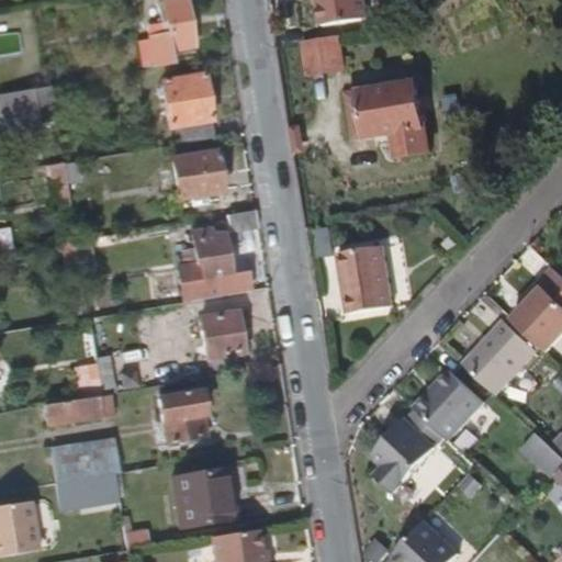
[(169,0),(165,1),(167,23),(169,35),(149,37),(149,40),(154,63),(154,66),(173,63),(171,51),(193,48),(186,0),(169,0)]
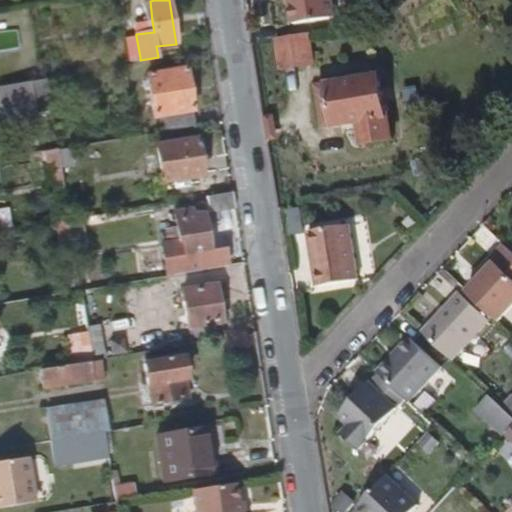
[(295,0),(295,3),(291,3),(294,25),(336,20),(333,0),(295,0)]
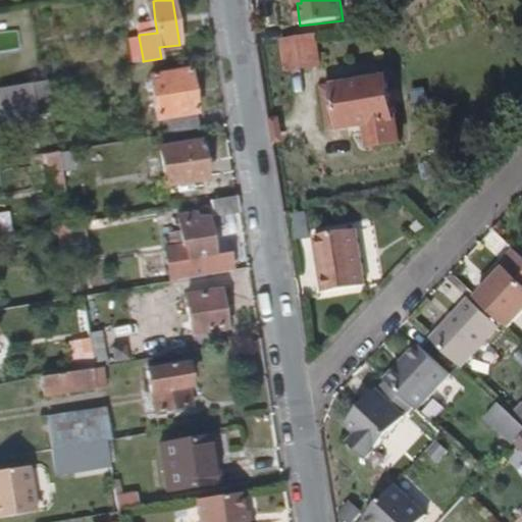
[(157,33),(155,21),(138,25),(139,35),(157,33)]
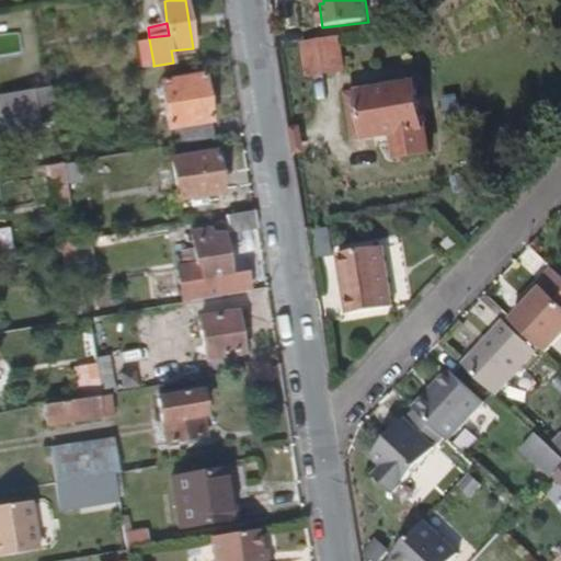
[(334,38),(299,44),(304,76),(339,70),(334,38)]
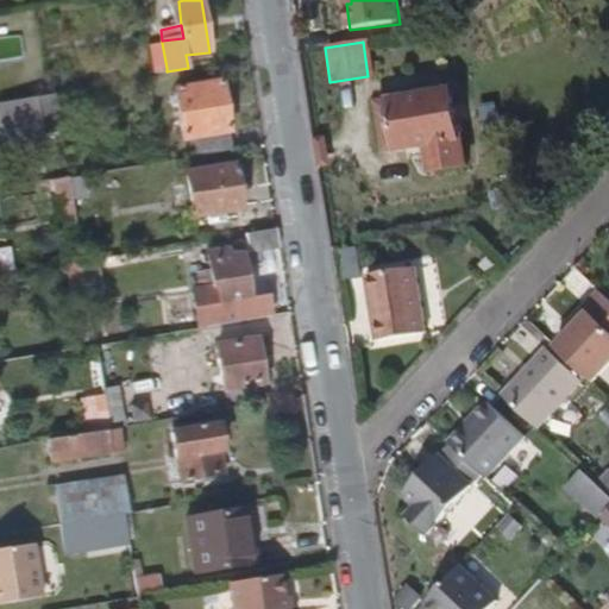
[(167,68),(162,43),(148,45),(152,70),(167,68)]
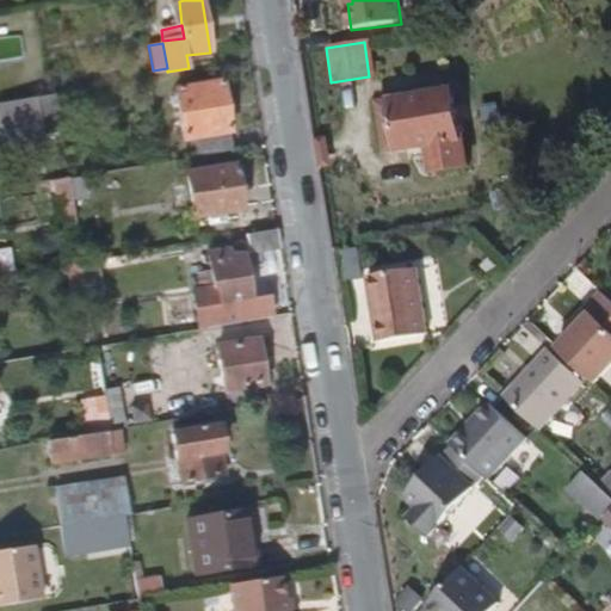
[(195,156),(232,149),(221,82),(177,90),(184,141),(192,141),(195,156)]
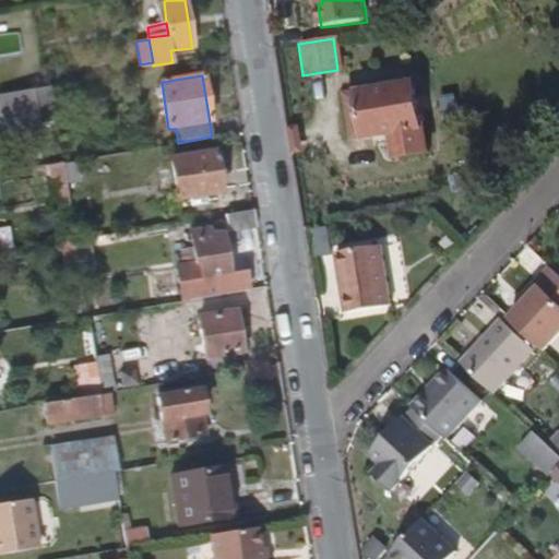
[(78,93),(76,81),(50,86),(52,97),(78,93)]
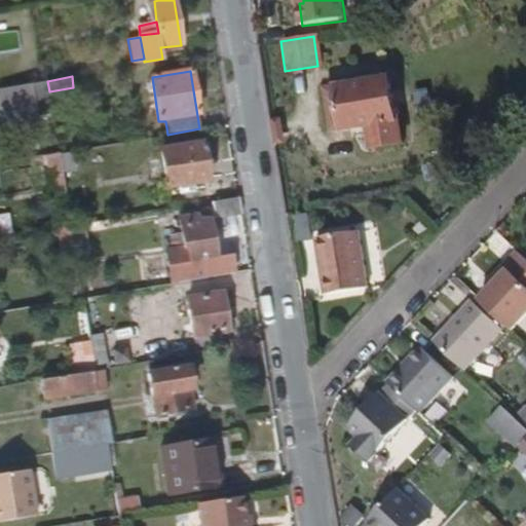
[(387,77),(336,84),(343,128),(368,125),(371,147),(403,144),(400,120),(395,120),(387,77)]
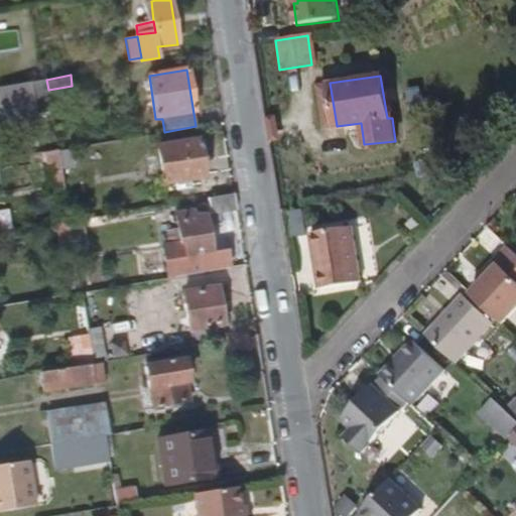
[(48,90),(46,80),(0,87),(0,127),(53,120),(48,90)]
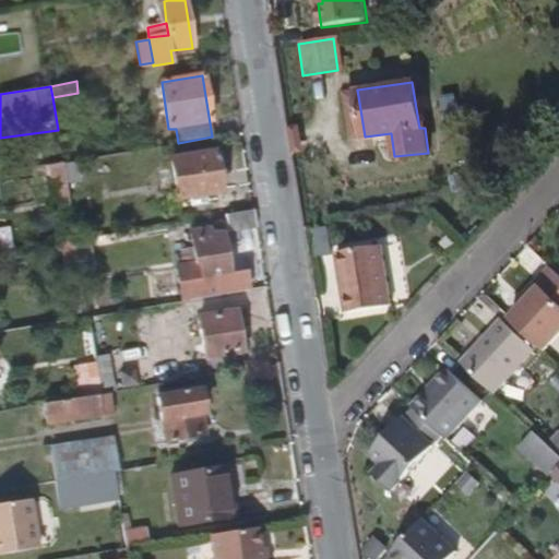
[(365,137),(357,90),(347,91),(353,138),(365,137)]
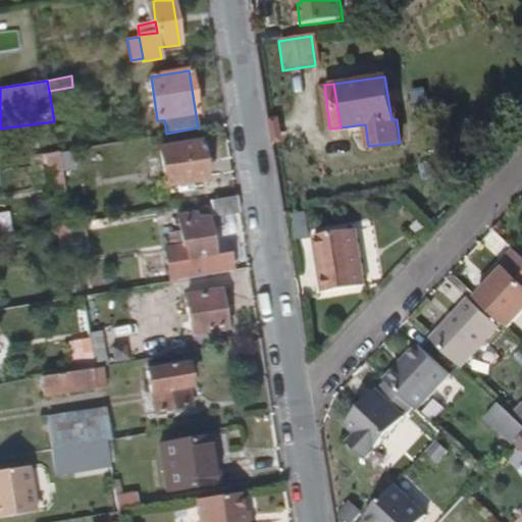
[(207,178),(201,141),(160,148),(165,185),(176,183),(177,191),(193,189),(191,180),(207,178)]
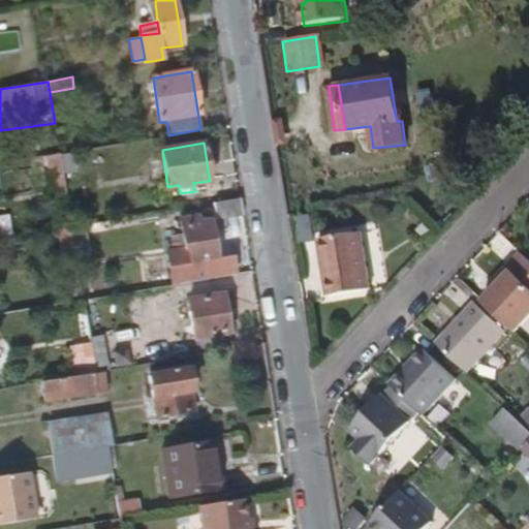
[(72,152),(59,154),(63,175),(76,173),(72,152)]
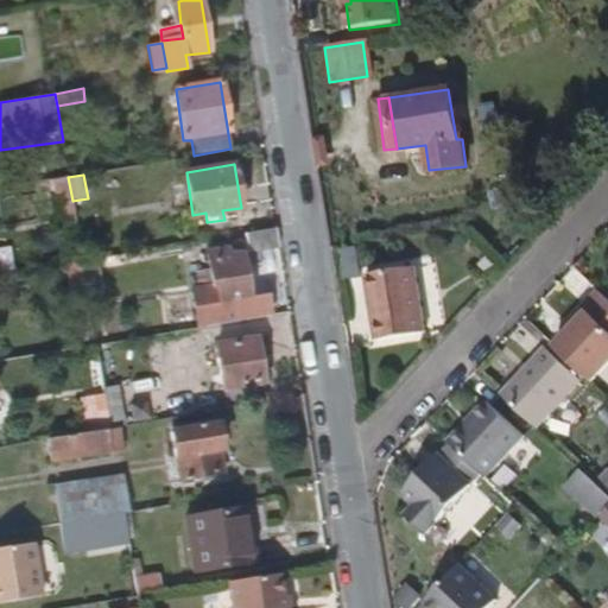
[(58,203),(73,202),(73,201),(68,177),(55,179),(58,203)]
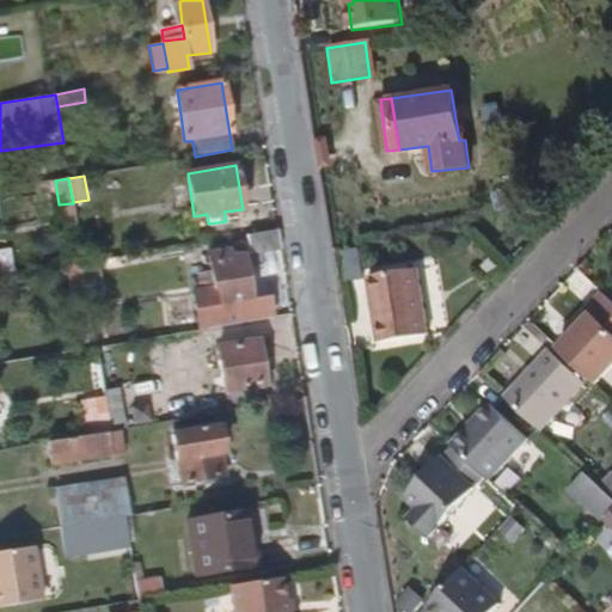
[(281,249),(277,230),(248,236),(250,254),(281,249)]
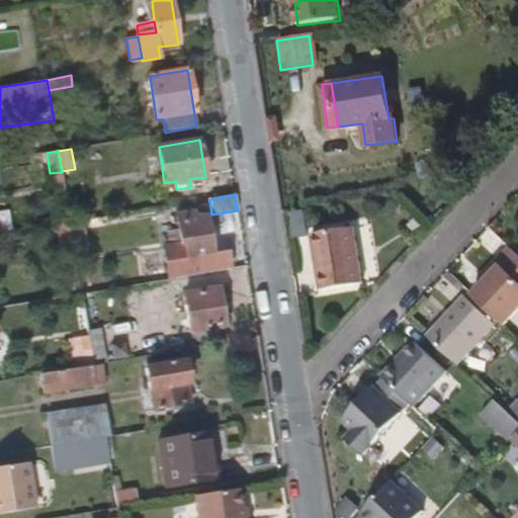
[(185,276),(231,269),(228,251),(212,254),(206,218),(194,219),(193,212),(176,216),(180,242),(160,245),(166,280),(185,276)]
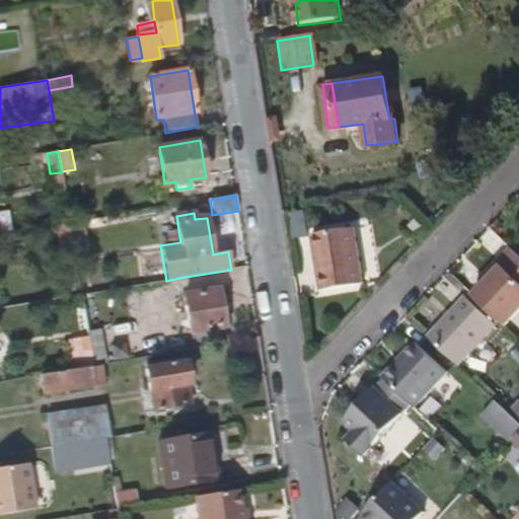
[(83,243),(80,222),(70,223),(71,230),(73,244),(83,243)]
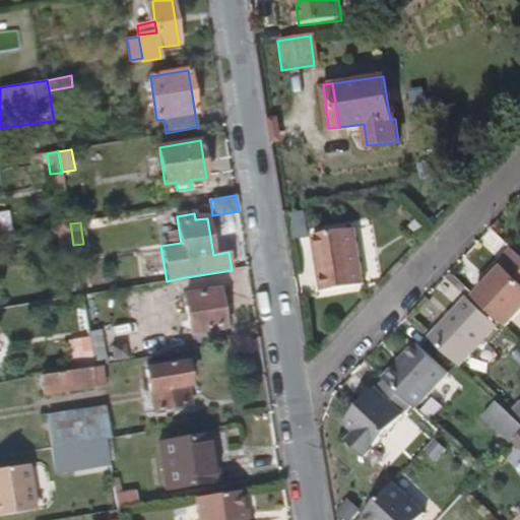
[(58,225),(58,233),(71,231),(70,223),(58,225)]
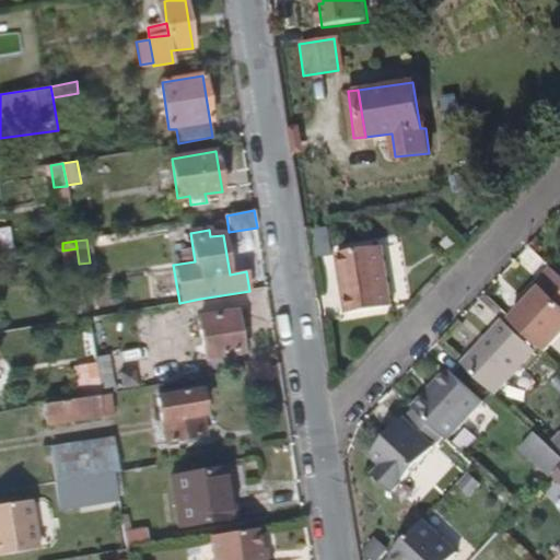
[(394,303),(384,243),(339,249),(347,310),(394,303)]
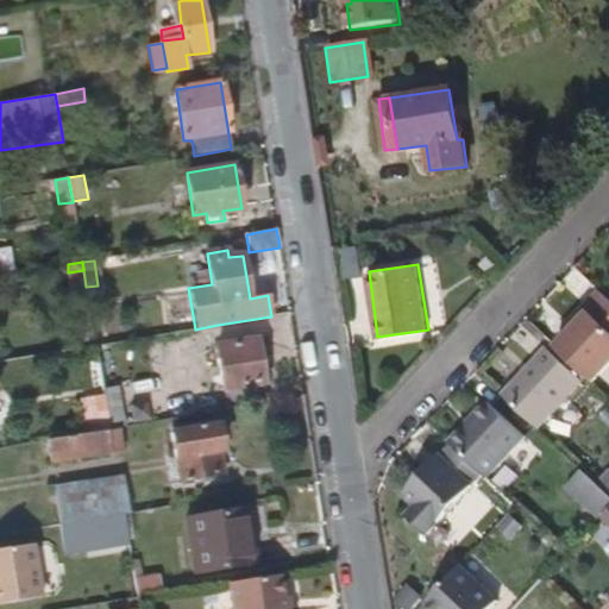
[(73,299),(88,296),(86,287),(83,270),(68,272),(73,299)]
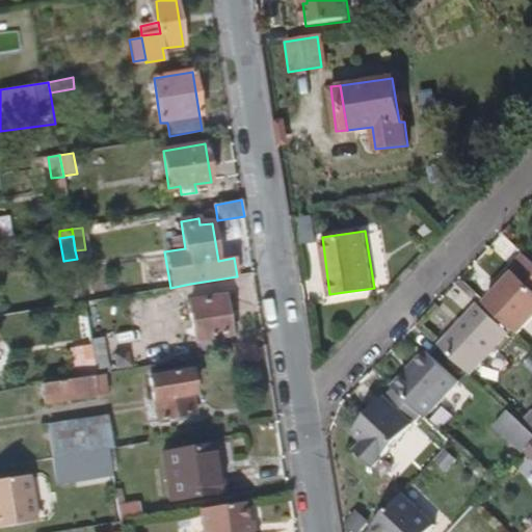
[(512,327),(517,333),(531,317),(531,259),(524,253),(499,280),(503,285),(496,291),(485,302),(512,327)]
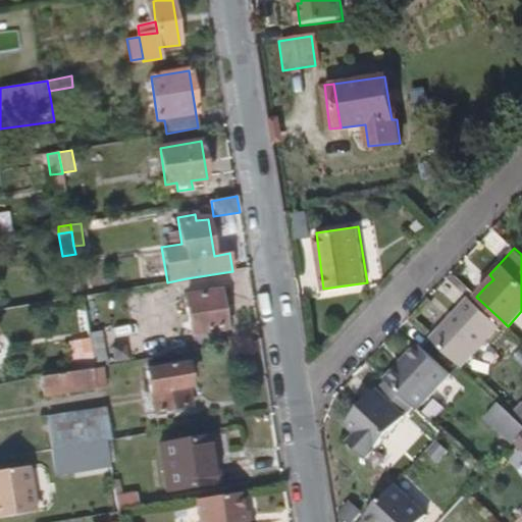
[(493,279),(489,274),(482,281),(486,285),(493,279)]
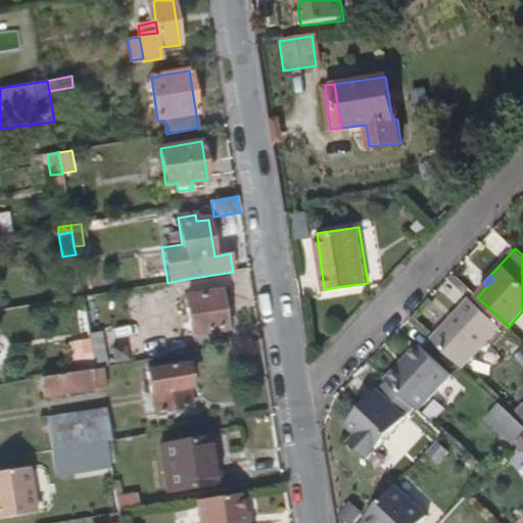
[(82,292),(81,285),(69,287),(69,293),(82,292)]
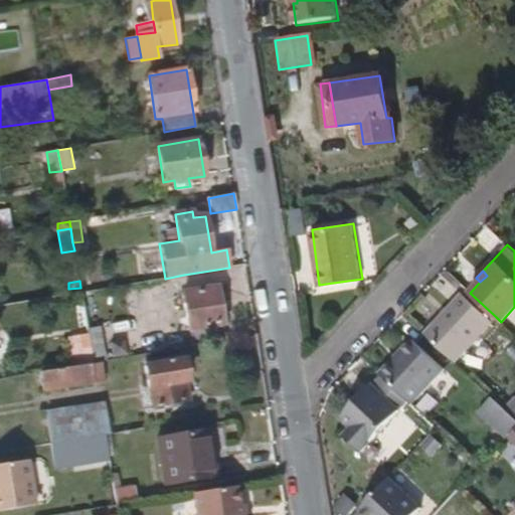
[(190,346),(221,341),(219,325),(220,324),(214,288),(180,293),(185,330),(188,330),(190,346)]
